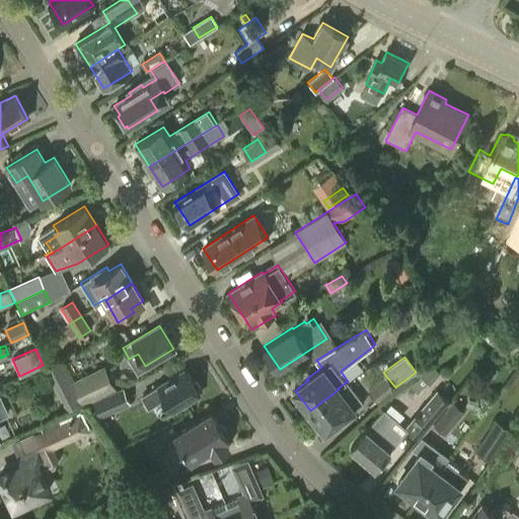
[(66,374),(59,359),(45,366),(52,381),(66,374)]
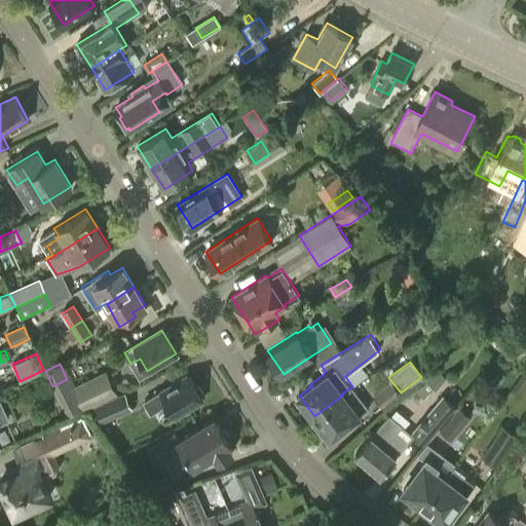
[(117,395),(106,371),(72,386),(83,410),(117,395)]
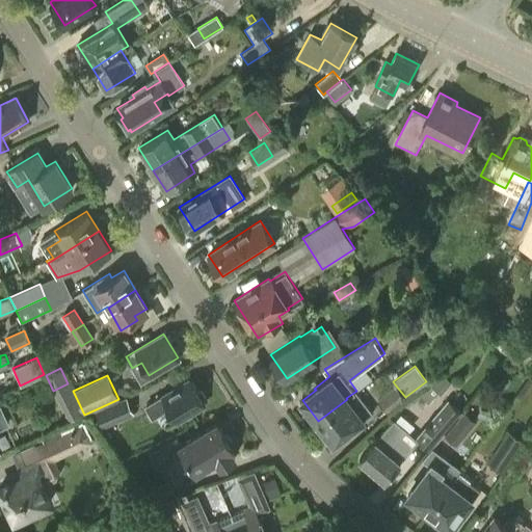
[(417,397),(428,405),(437,394),(440,396),(449,384),(443,378),(417,397)]
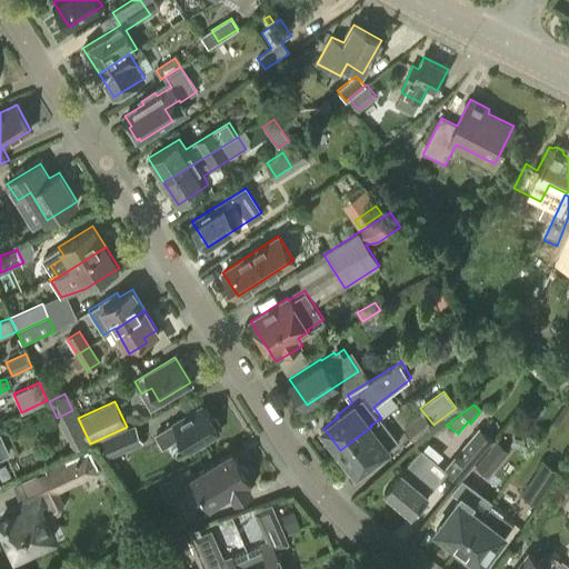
[(166,443),(179,435),(188,450),(219,431),(203,406),(159,433),(166,443)]
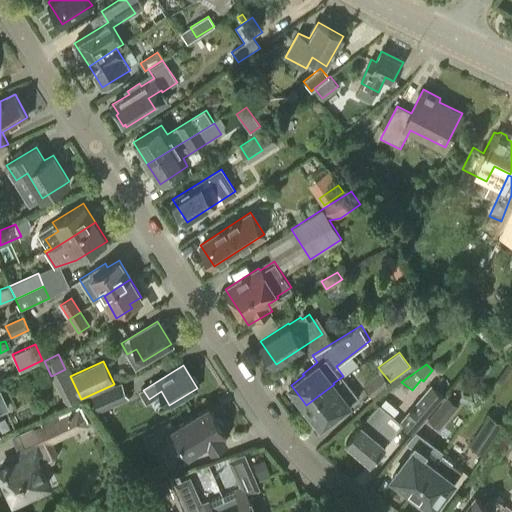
[(363,384),(373,396),(390,382),(380,370),(363,384)]
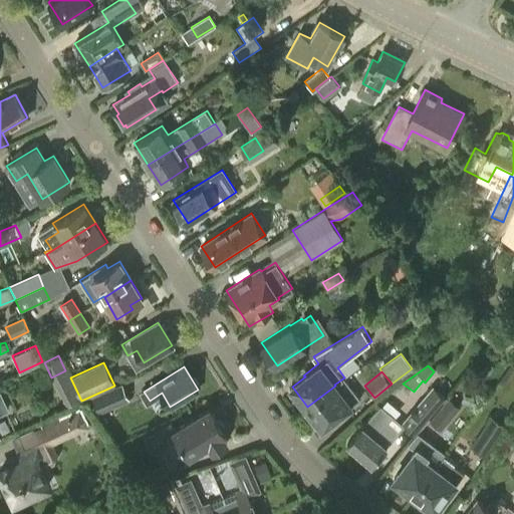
[(131,399),(122,382),(91,397),(99,413),(131,399)]
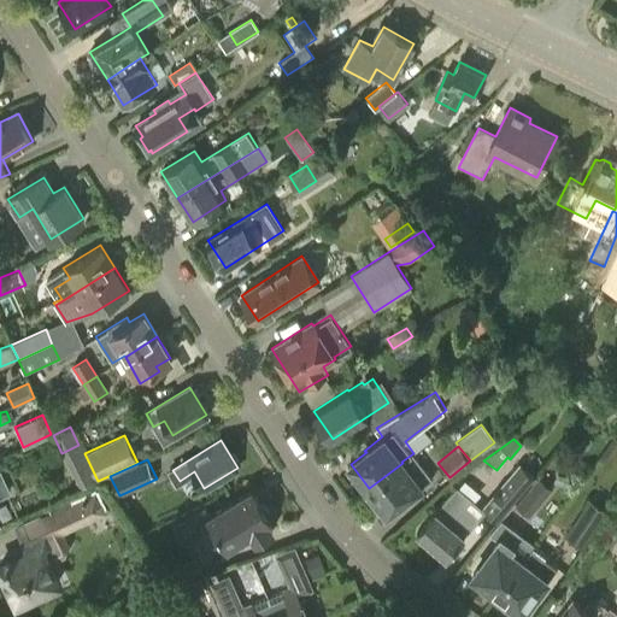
[(88,463),(71,471),(80,489),(97,481),(88,463)]
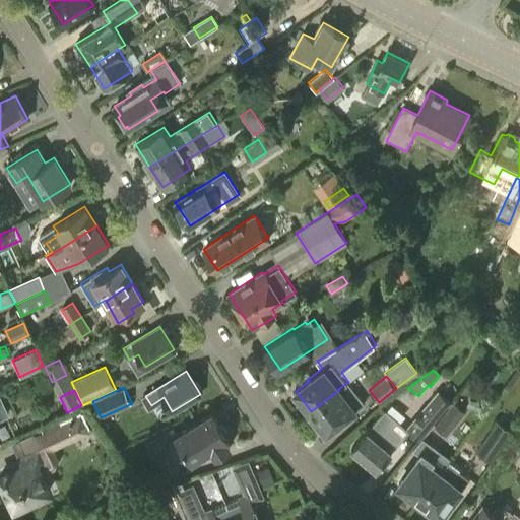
[(346,400),(339,390),(311,411),(326,431),(338,421),(340,423),(355,411),(354,411),(364,404),(355,393),(346,400)]
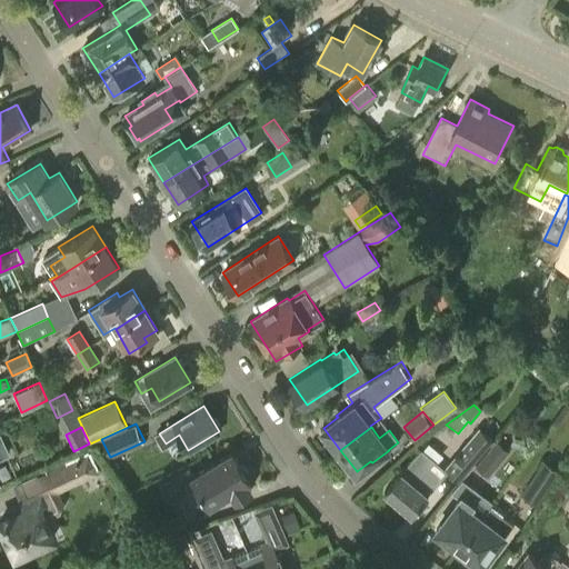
[(495,439),(482,428),(446,471),(447,471),(459,481),(495,439)]
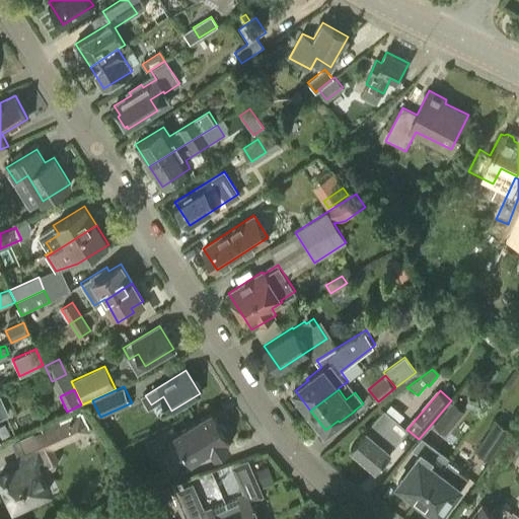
[(435,426),(446,435),(464,412),(453,402),(435,426)]
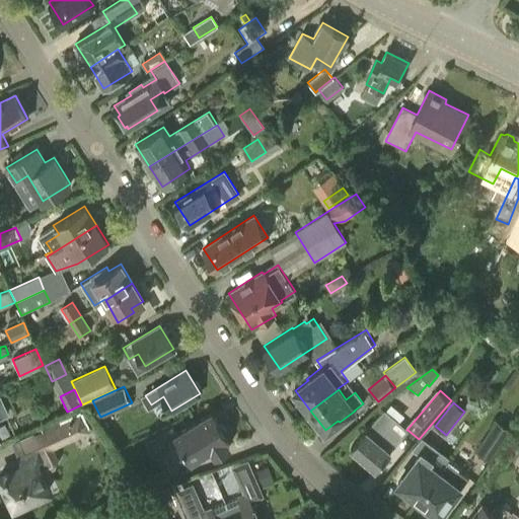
[(367,430),(366,430),(351,447),(376,468),(408,430),(406,430),(405,429),(384,411),(367,430)]
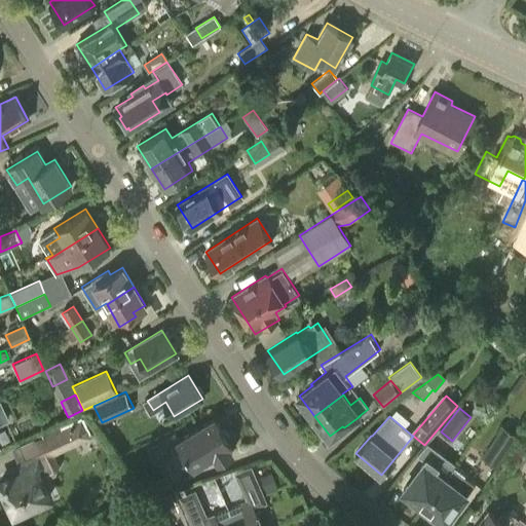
[(179,440),(175,433),(147,449),(156,462),(182,447),(193,465),(214,453),(218,460),(232,452),(227,445),(230,443),(214,417),(179,440)]
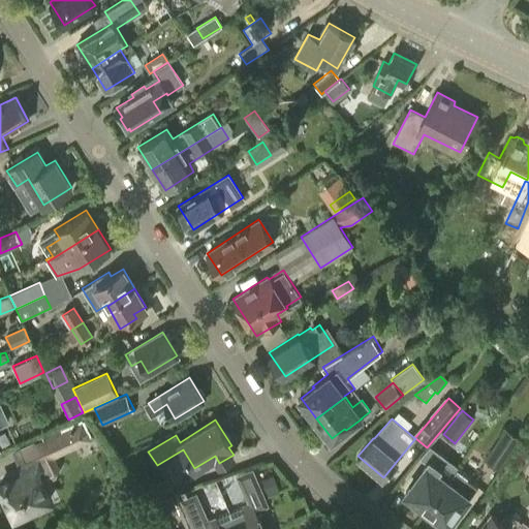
[(62,432),(61,430),(33,443),(33,442),(14,450),(24,471),(0,483),(16,515),(51,498),(36,467),(42,464),(42,463),(90,441),(82,423),(62,432)]
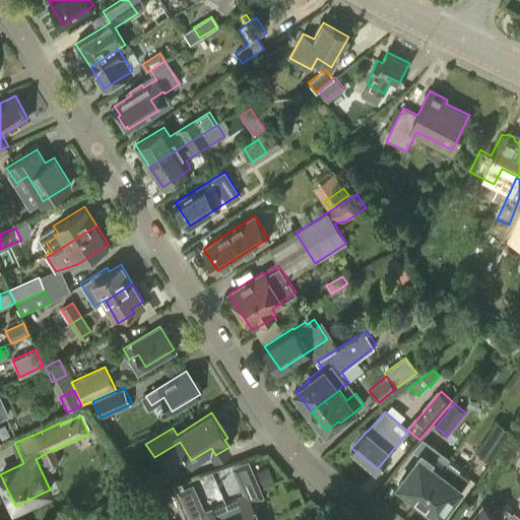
[(475,451),(492,461),(512,431),(495,419),(475,451)]
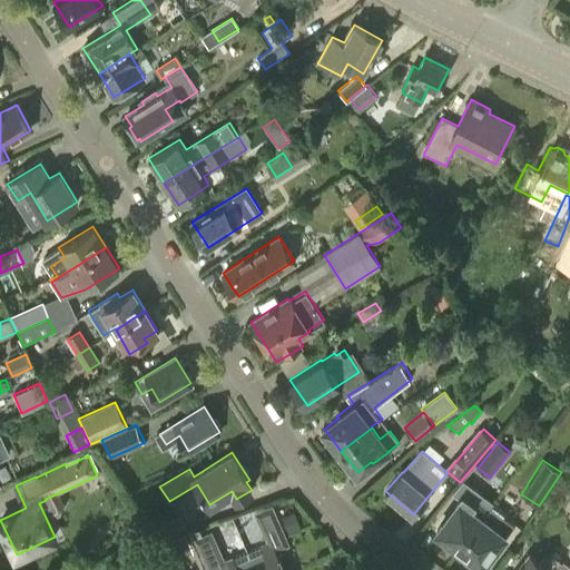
[(449,539),(445,543),(457,551),(490,507),(482,517),(469,508),(472,503),(462,497),(436,530),(449,539)]
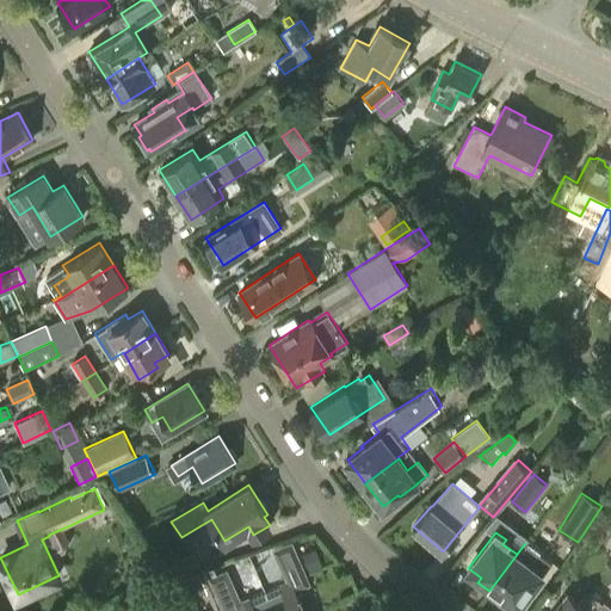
[(518,606),(550,561),(525,543),(489,591),(503,602),(506,597),(518,606)]
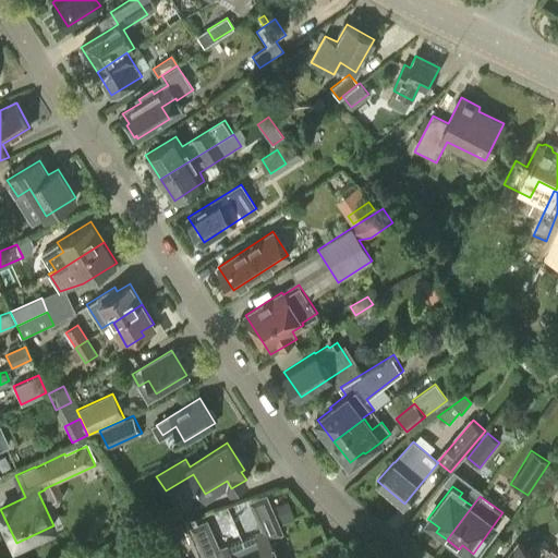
[(288,500),(275,506),(281,524),(294,519),(288,500)]
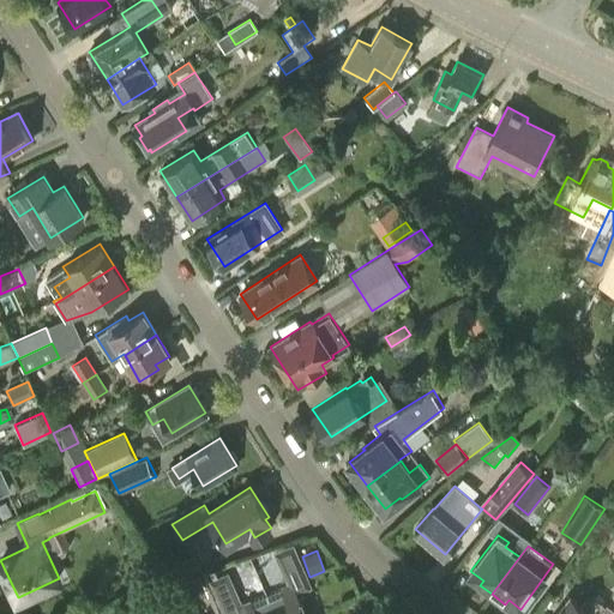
[(170,561),(176,577),(199,569),(193,553),(170,561)]
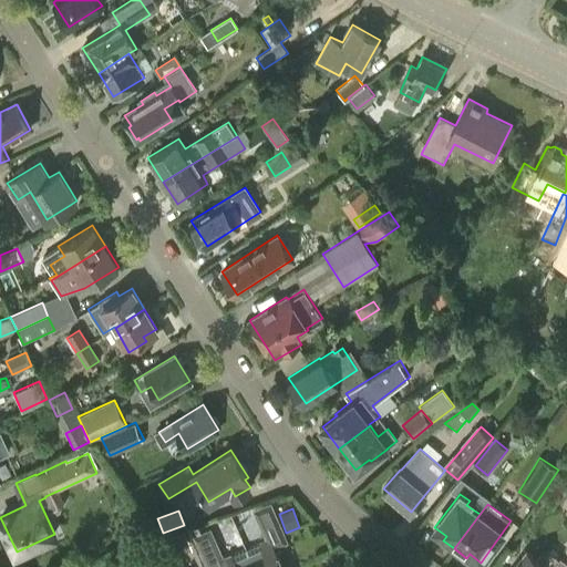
[(282,566),(274,547),(286,542),(275,515),(259,522),(268,539),(259,543),(267,559),(253,566),(282,566)]
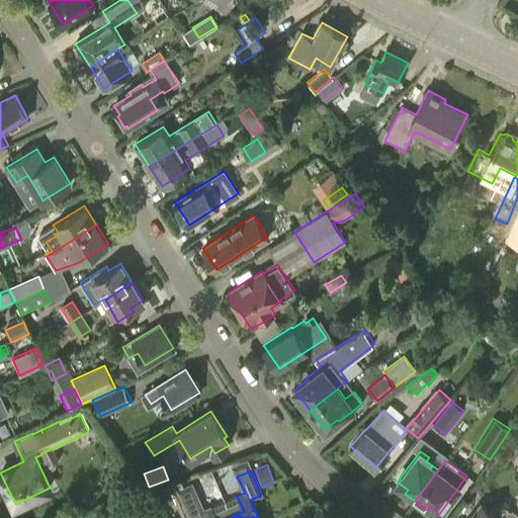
[(231,517),(228,517),(216,517),(211,507),(203,511),(196,495),(182,501),(189,517),(231,517)]
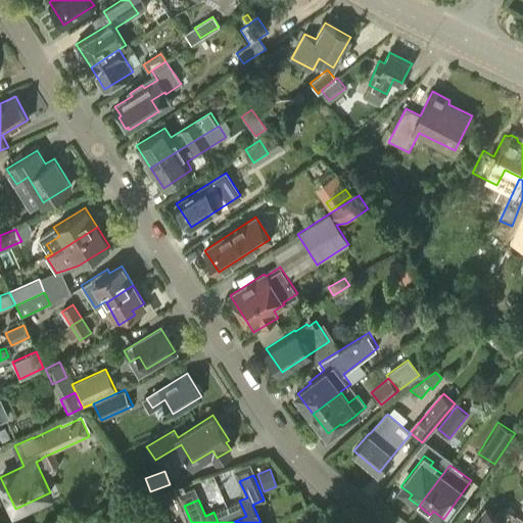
[(486,509),(475,522),(522,522),(522,519),(505,506),(496,516),(486,509)]
